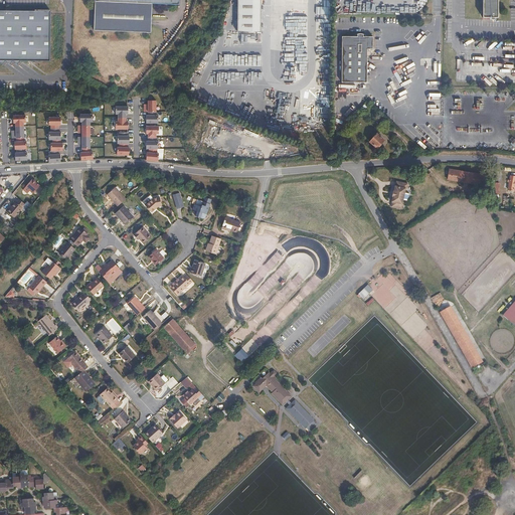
[(94,0),(94,30),(149,32),(150,3),(178,4),(178,0),(94,0)]
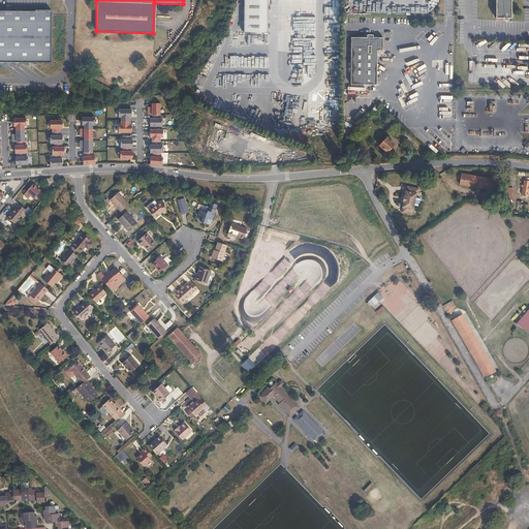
[(244,0),(244,33),(268,33),(268,0),(244,0)]
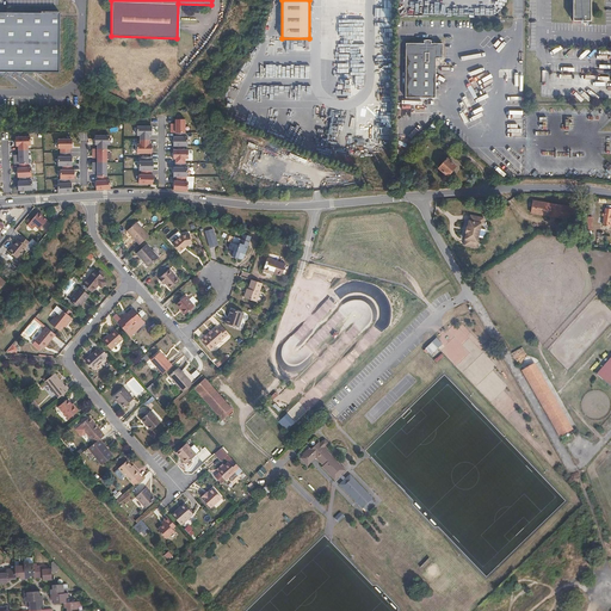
[(573,0),(573,19),(591,19),(591,0),(573,0)]
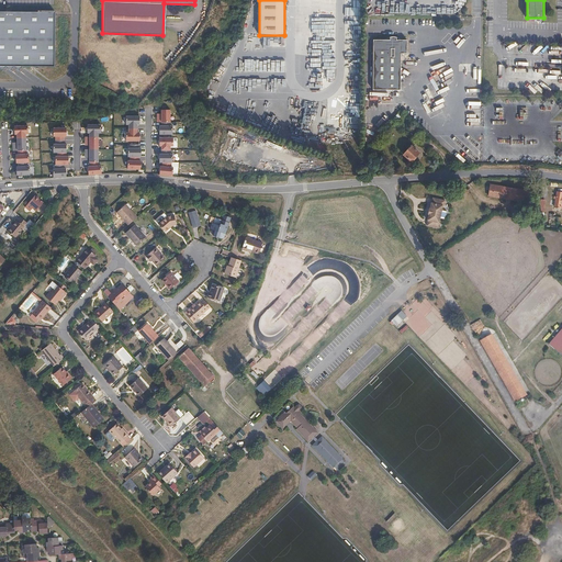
[(0,68),(2,70),(7,67),(11,70),(14,67),(19,70),(22,67),(54,67),(55,15),(0,11),(0,68)]
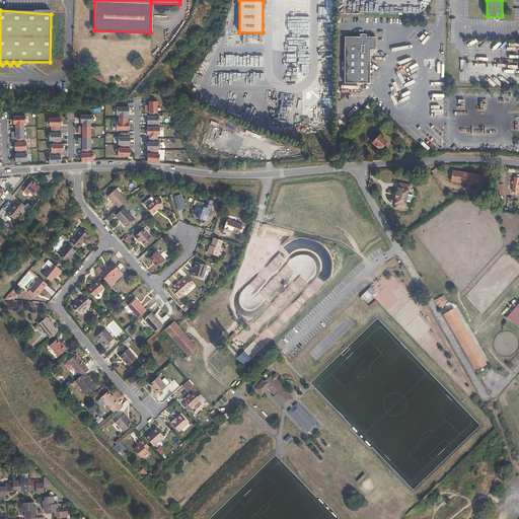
[(374,54),(374,36),(343,36),(343,90),(368,90),(368,54),(374,54)]
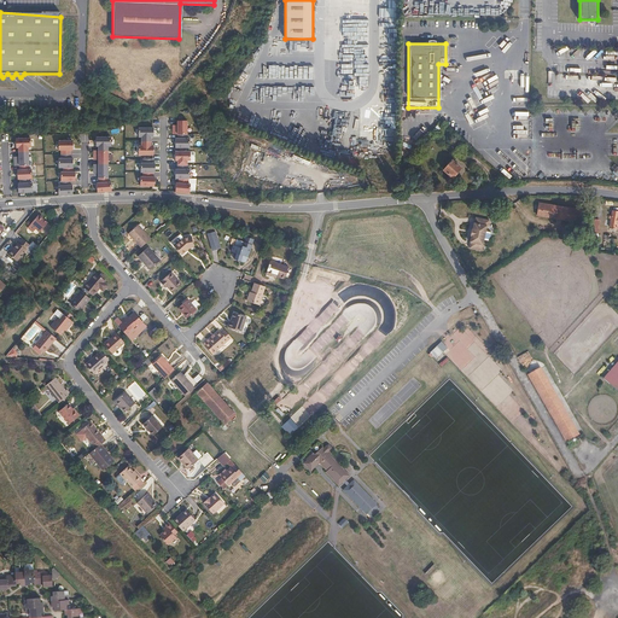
[(291,65),(290,77),(302,79),(303,66),(291,65)]
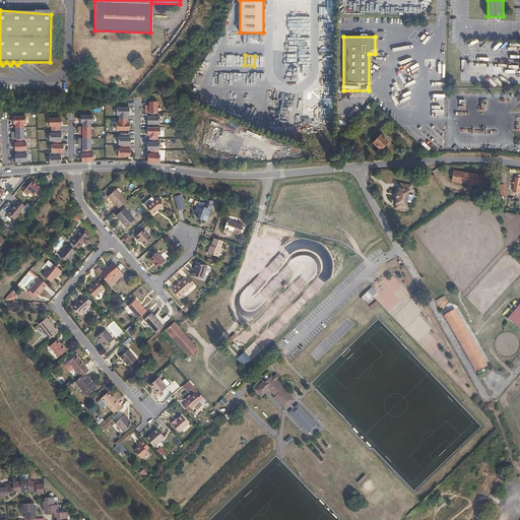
[(396,80),(400,89),(403,87),(402,84),(404,82),(400,74),(397,75),(399,79),(396,80)]
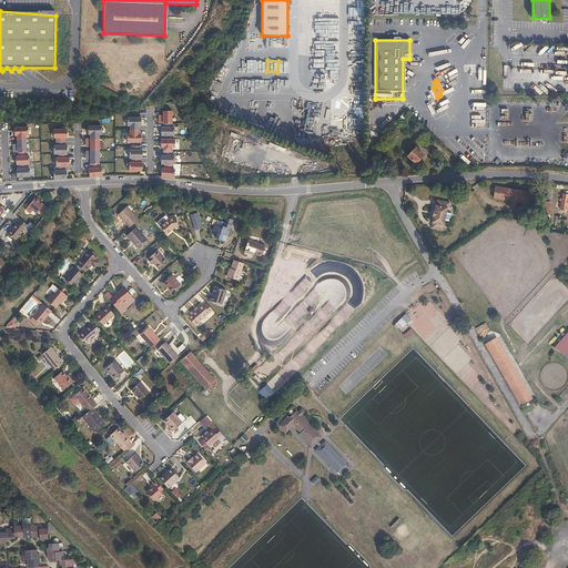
[(429,101),(430,104),(427,105),(433,119),(445,113),(443,107),(437,109),(433,99),(429,101)]
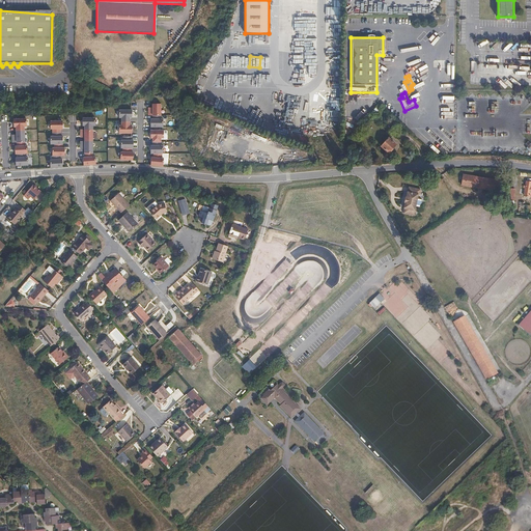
[(149,115),(154,115),(161,115),(161,104),(152,104),(154,108),(149,108),(149,115)]
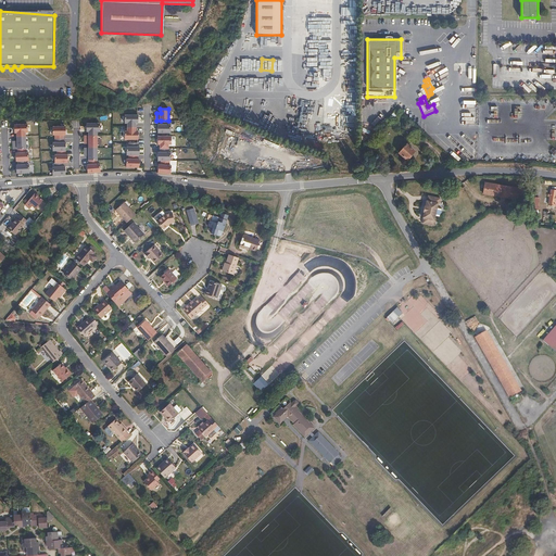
[(138,124),(138,115),(124,115),(124,124),(127,124),(127,127),(136,127),(136,124),(138,124)]
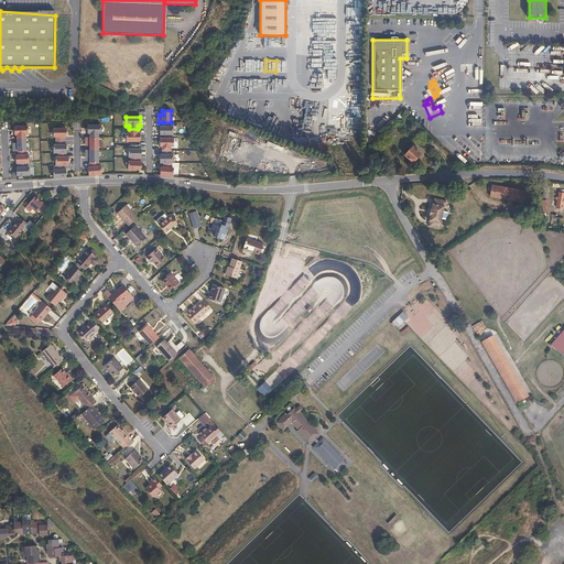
[(171,122),(163,122),(163,127),(161,127),(161,134),(174,134),(174,127),(171,127),(171,122)]
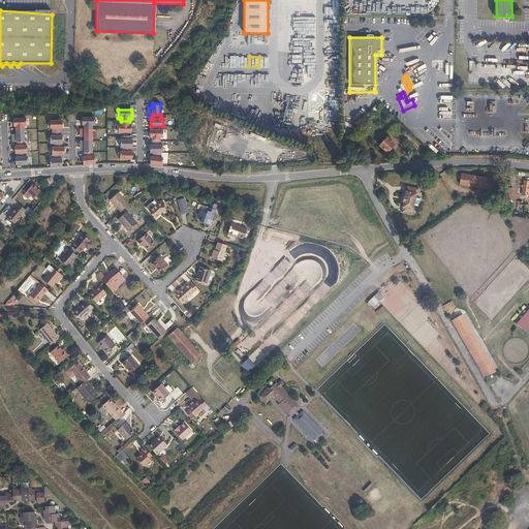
[(17,126),(17,130),(25,130),(25,126),(27,126),(26,118),(13,119),(14,127),(17,126)]
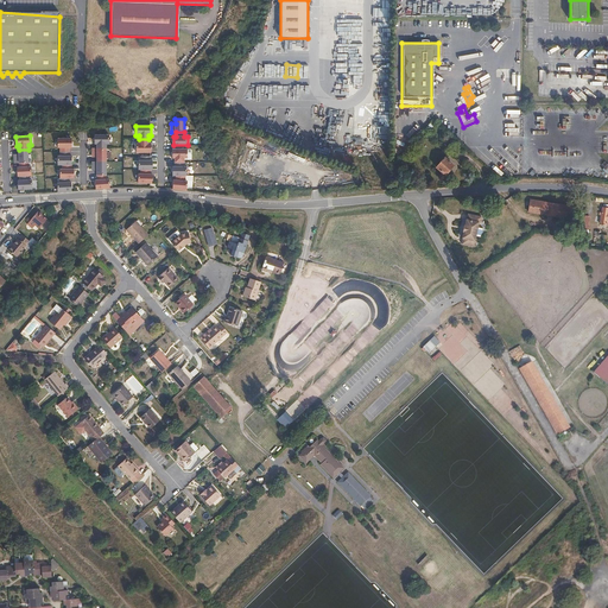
[(97,144),(97,149),(106,149),(106,144),(109,144),(109,135),(95,135),(95,144),(97,144)]
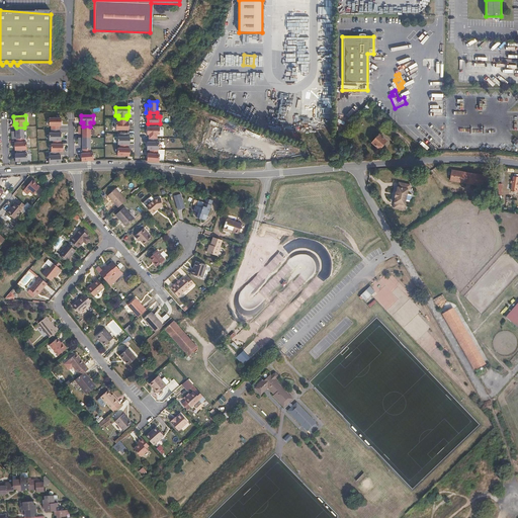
[(61,118),(49,118),(49,125),(51,125),(51,130),(59,130),(59,125),(61,125),(61,118)]
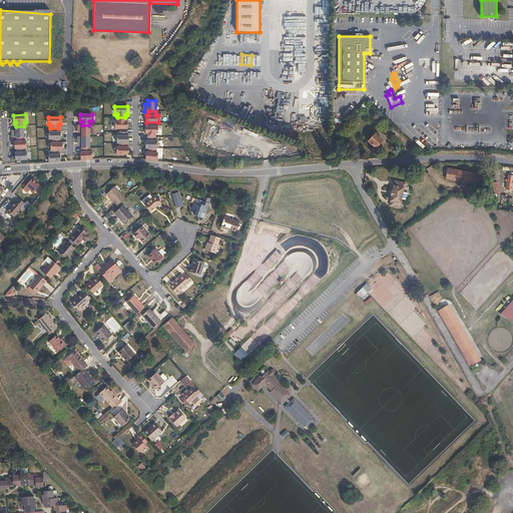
[(125,117),(117,117),(117,121),(114,121),(114,128),(127,128),(127,121),(125,121),(125,117)]
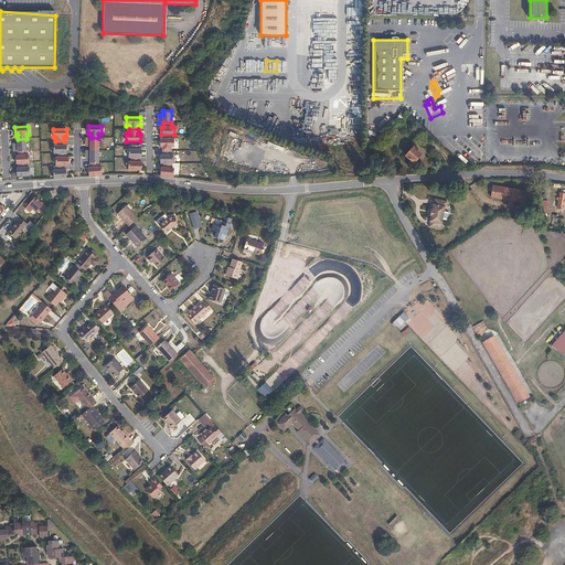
[(98,138),(91,138),(86,138),(86,147),(91,147),(91,150),(98,150),(98,138)]
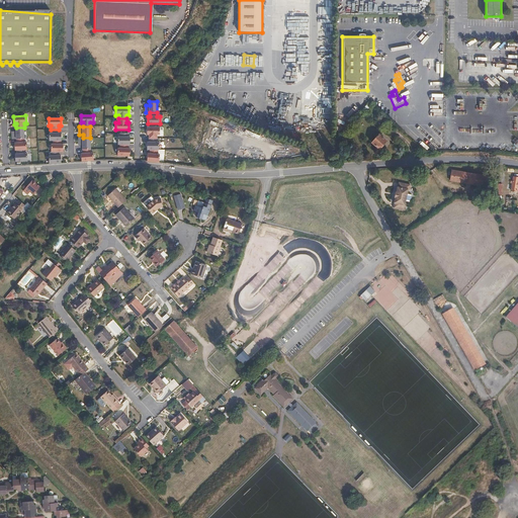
[(13,140),(16,139),(24,139),(24,127),(16,127),(16,132),(12,132),(13,140)]
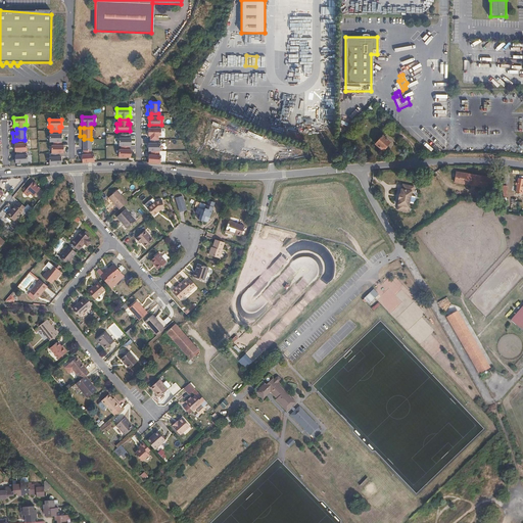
[(161,129),(149,129),(149,136),(151,136),(151,140),(158,140),(158,136),(161,136),(161,129)]
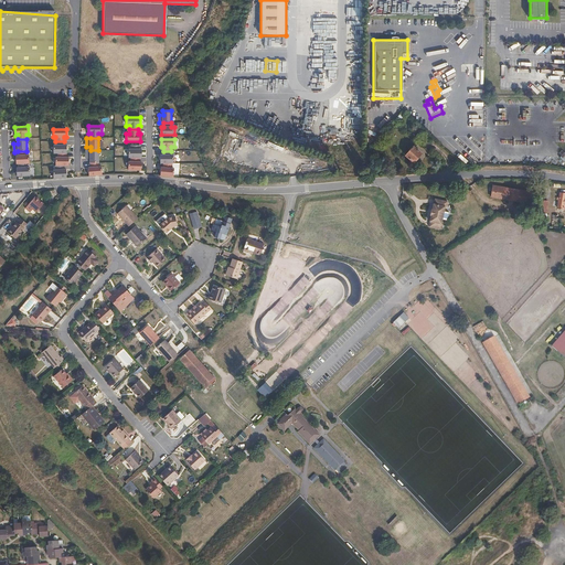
[(64,141),(55,141),(55,145),(53,145),(53,153),(57,153),(66,153),(66,145),(64,145),(64,141)]
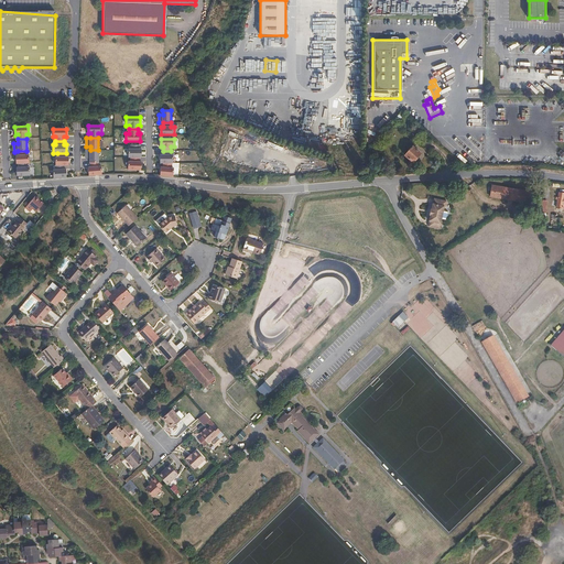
[(420,154),(412,148),(404,156),(412,163),(420,154)]
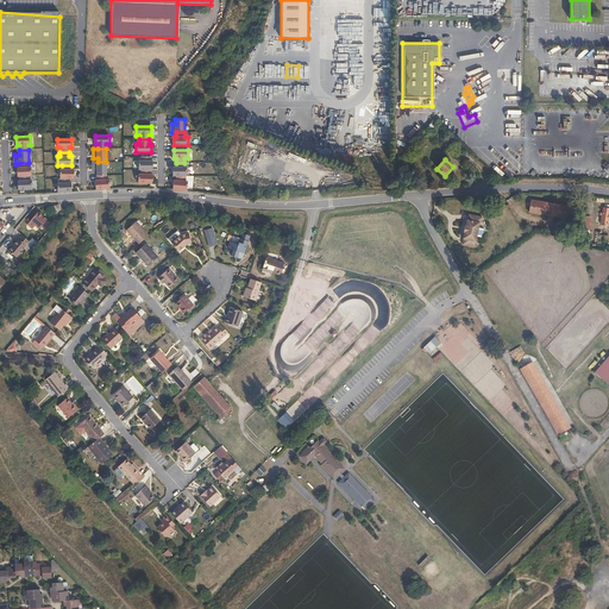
[(98,162),(93,162),(93,171),(98,171),(98,175),(106,175),(106,162),(98,162)]
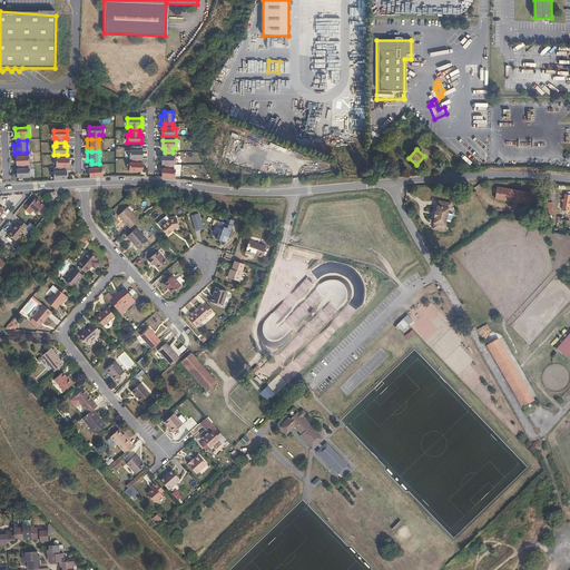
[(27,153),(18,153),(18,157),(17,157),(17,166),(19,165),(28,165),(30,165),(29,156),(27,156),(27,153)]
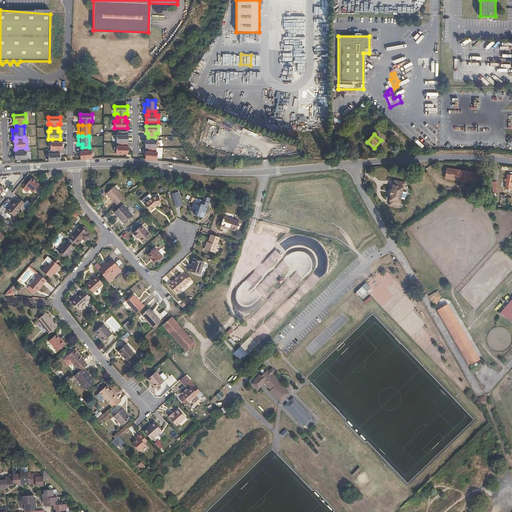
[(155,137),(148,137),(148,140),(146,140),(146,148),(148,148),(157,148),(157,140),(155,140),(155,137)]
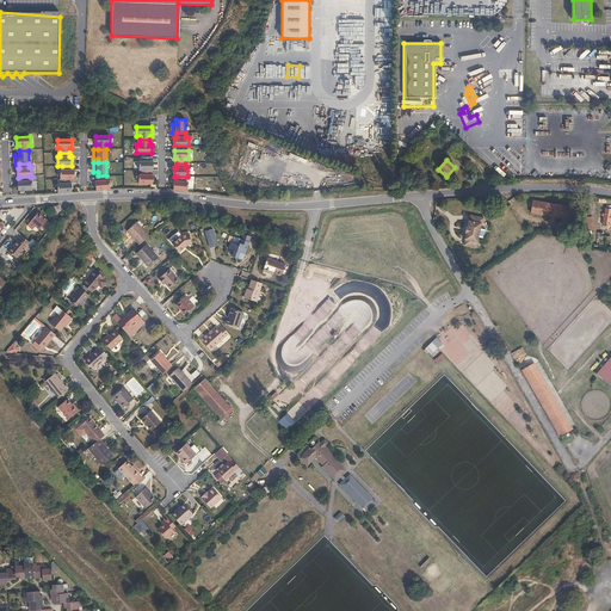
[(72,170),(72,166),(62,166),(62,170),(60,170),(60,179),(69,179),(74,179),(74,170),(72,170)]
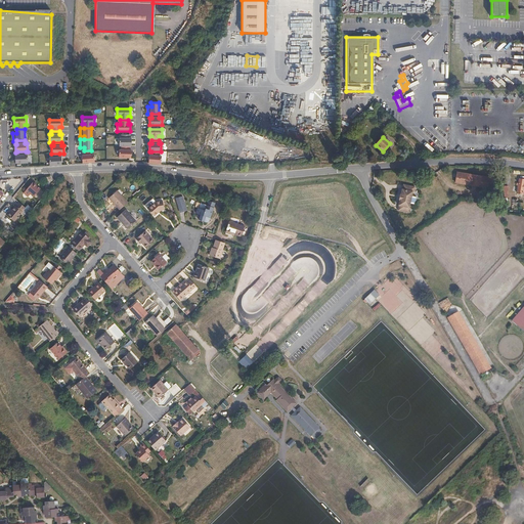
[(130,146),(122,146),(122,150),(120,149),(120,158),(132,158),(132,150),(130,150),(130,146)]
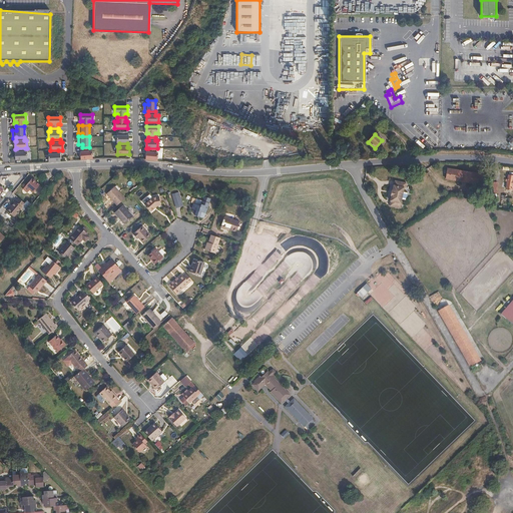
[(89,151),(89,147),(82,147),(82,152),(80,152),(80,159),(92,159),(91,151),(89,151)]
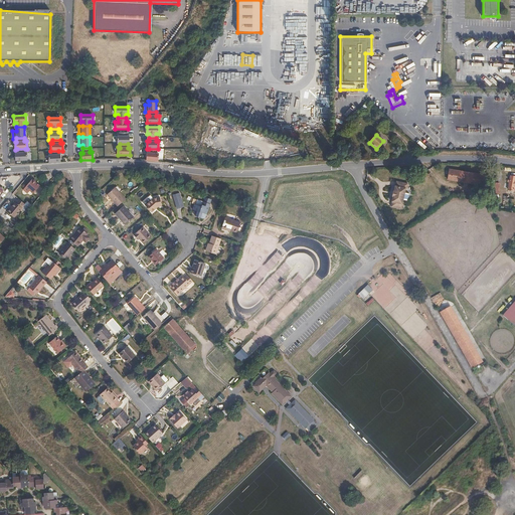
[(25,149),(17,149),(17,153),(15,153),(15,161),(27,160),(27,152),(25,153),(25,149)]
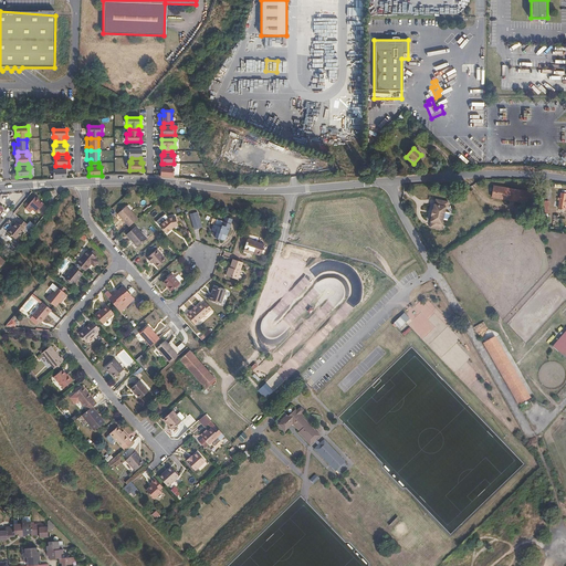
[(174,164),(164,164),(163,168),(160,167),(159,176),(174,177),(175,169),(173,169),(174,164)]
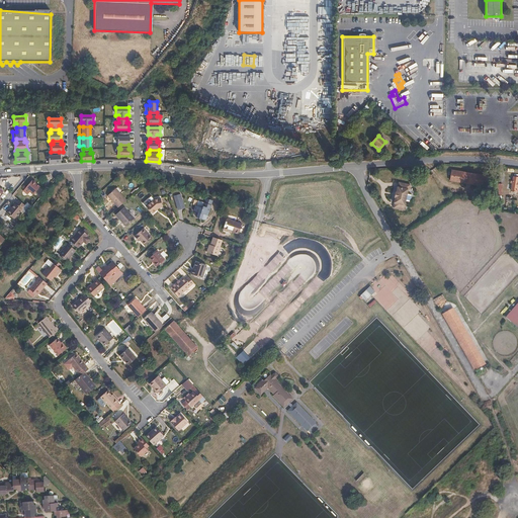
[(59,156),(59,152),(51,152),(51,156),(49,156),(50,164),(62,163),(61,155),(59,156)]
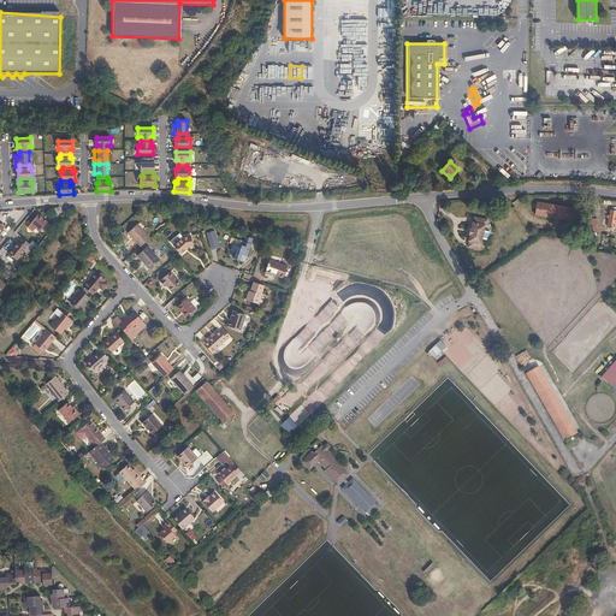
[(580,209),(538,202),(535,215),(578,223),(580,209)]
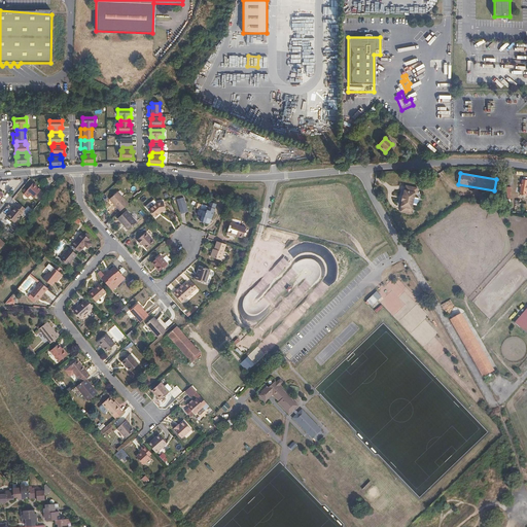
[(30,196),(33,199),(40,190),(36,187),(35,185),(34,184),(32,183),(25,191),(29,195),(30,196)]
